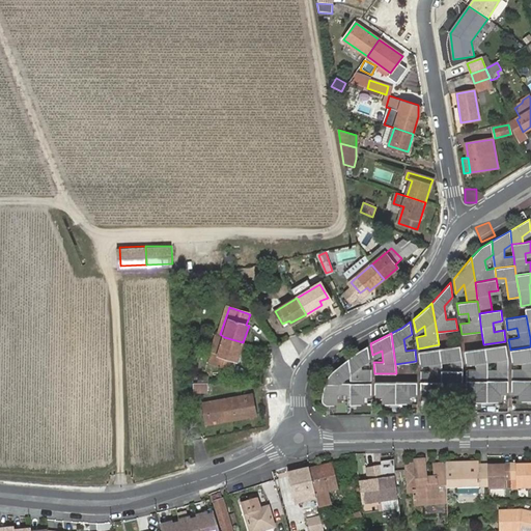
[(220,334),(218,334),(212,352),(214,352),(210,362),(232,369),(235,359),(238,360),(243,342),(224,337),(220,334)]
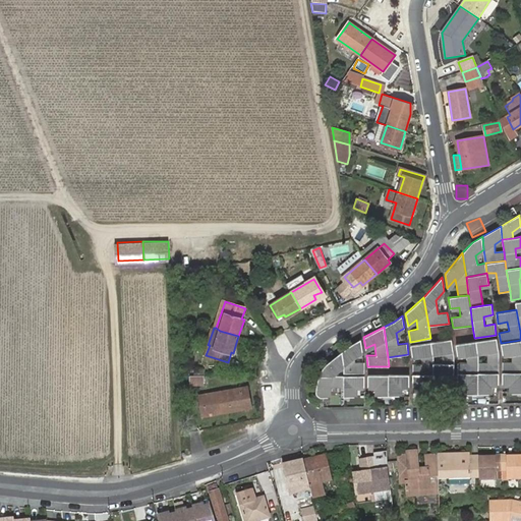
[(487,361),(477,362),(477,372),(498,372),(498,349),(497,338),(476,341),(476,343),(476,352),(487,351),(487,355),(487,361)]
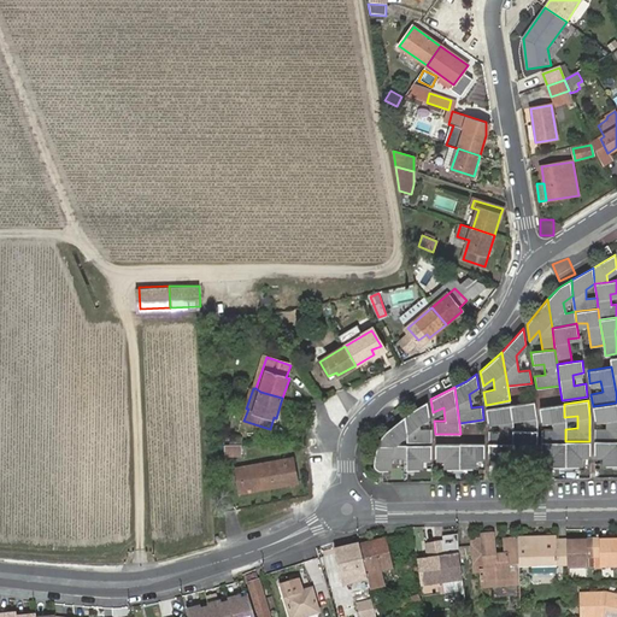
[(405,416),(406,432),(406,442),(432,441),(432,428),(422,428),(419,421),(429,415),(427,401),(417,406),(405,416)]
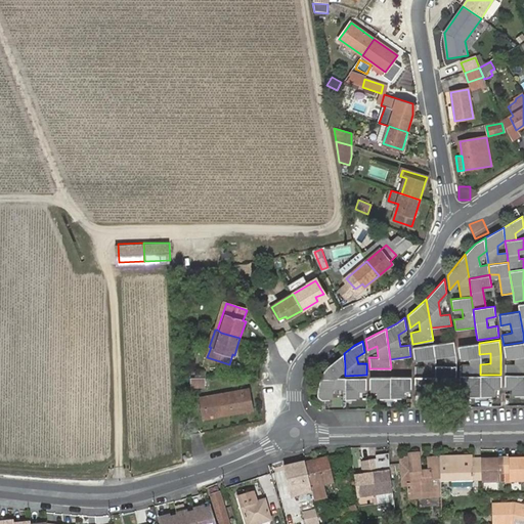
[(433,344),(435,355),(443,354),(444,359),(444,364),(455,364),(455,357),(453,341),(433,344)]
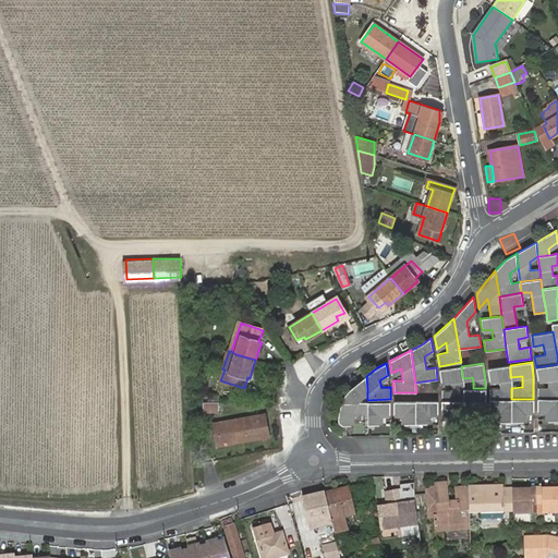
[(557,371),(557,364),(536,367),(536,378),(546,377),(547,387),(536,388),(536,399),(557,398),(557,371)]
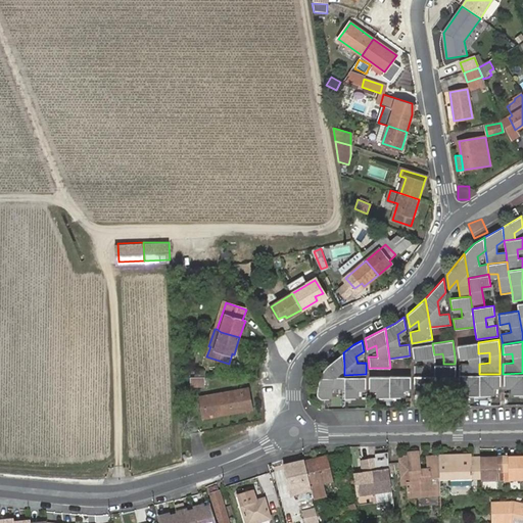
[(458,365),(459,375),(479,374),(479,364),(478,353),(478,344),(478,342),(457,345),(458,357),(468,355),(468,364),(458,365)]
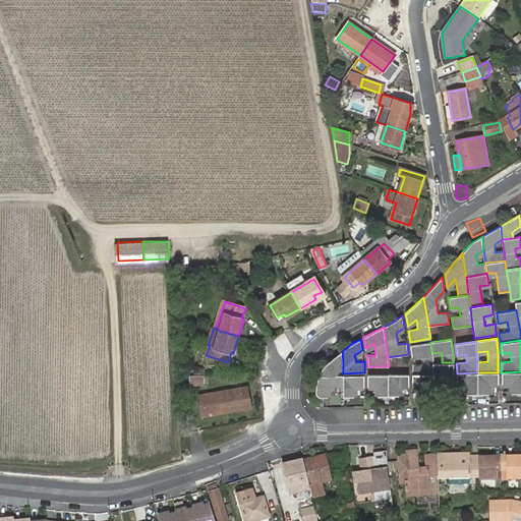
[(412,363),(412,373),(432,373),(432,363),(432,358),(430,342),(410,345),(412,356),(421,354),(421,363),(412,363)]
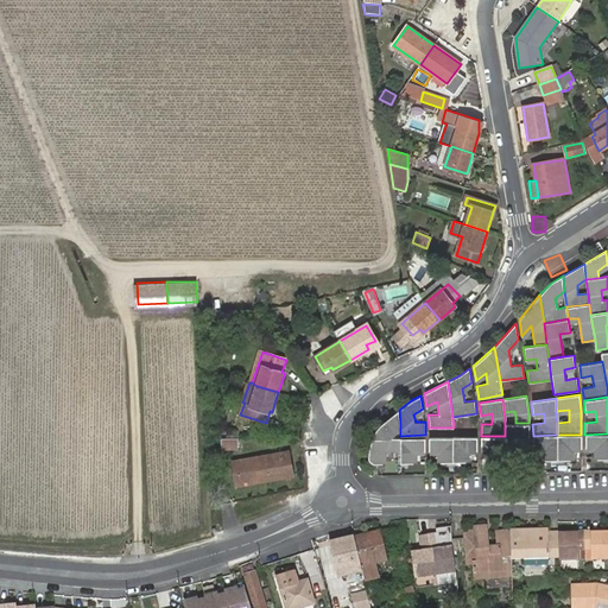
[(380,424),(375,430),(391,431),(400,425),(399,410),(380,424)]
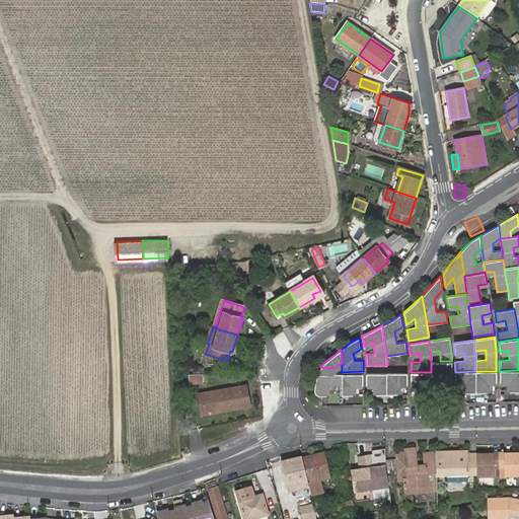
[(431,372),(431,382),(437,382),(442,382),(442,372),(451,372),(451,361),(440,361),(431,362),(431,372)]
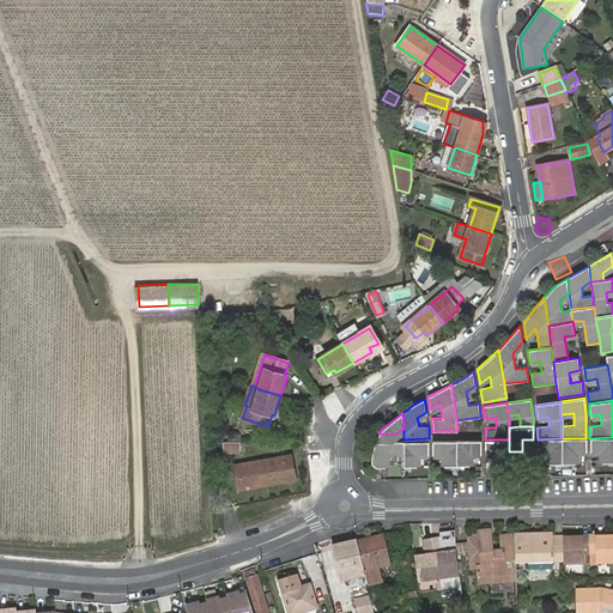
[(612,437),(589,438),(589,451),(601,450),(602,462),(608,462),(612,461),(612,437)]
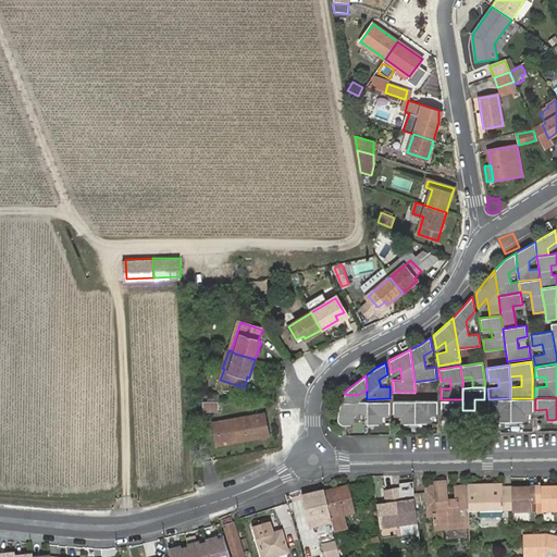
[(510,398),(489,399),(489,411),(499,411),(499,421),(505,421),(510,421),(517,421),(522,421),(522,410),(532,410),(532,398),(510,398)]
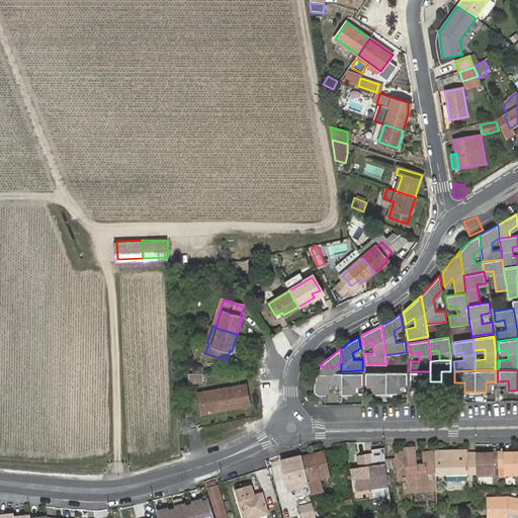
[(430,371),(410,371),(410,383),(419,382),(420,393),(425,393),(430,393),(430,384),(430,381),(430,371)]
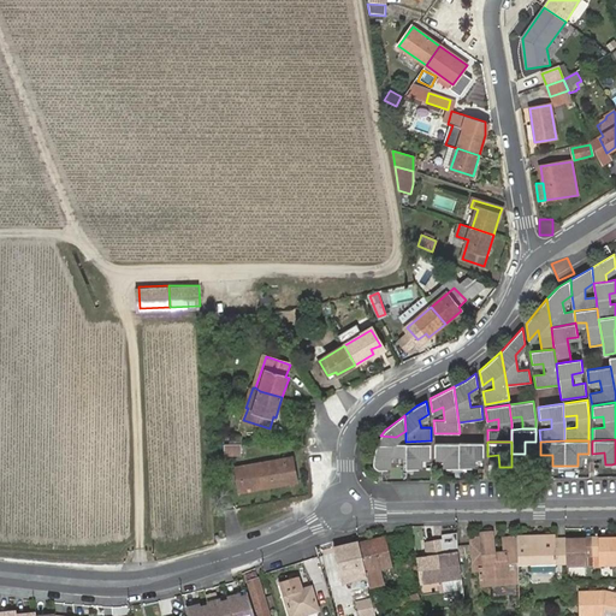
[(406,443),(406,444),(406,457),(406,463),(406,468),(413,469),(419,468),(419,457),(431,456),(431,444),(406,443)]
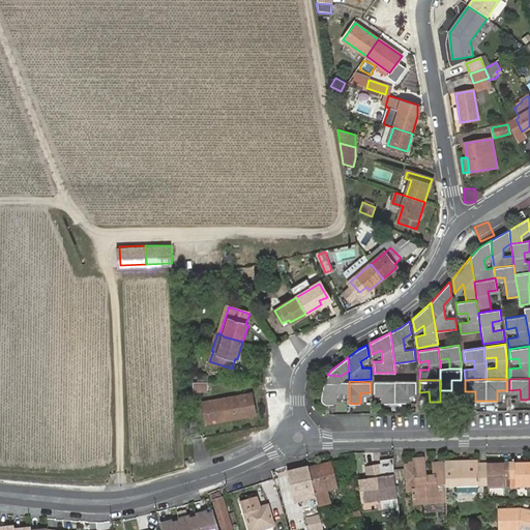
[(394,381),(374,381),(374,393),(383,392),(384,403),(389,403),(394,403),(394,381)]
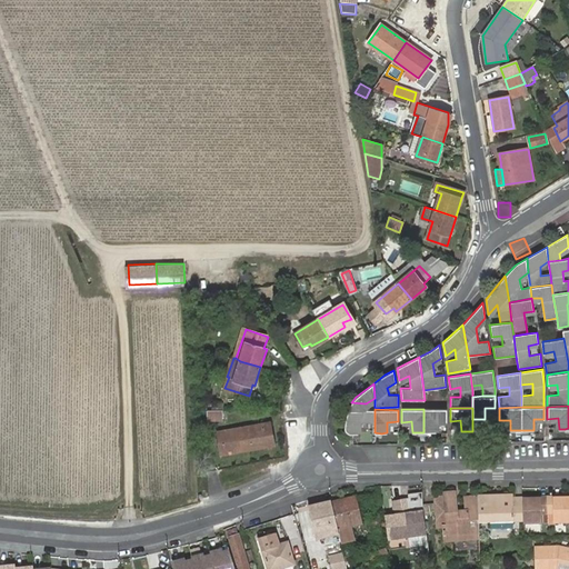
[(447,409),(423,409),(423,432),(430,431),(436,431),(436,421),(447,421),(447,409)]
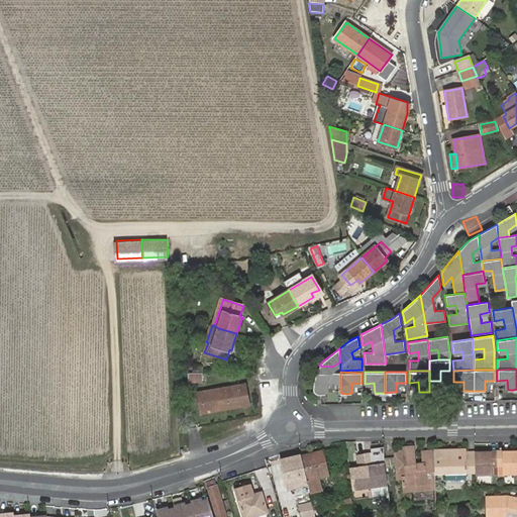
[(202,373),(189,373),(189,382),(202,382),(202,373)]
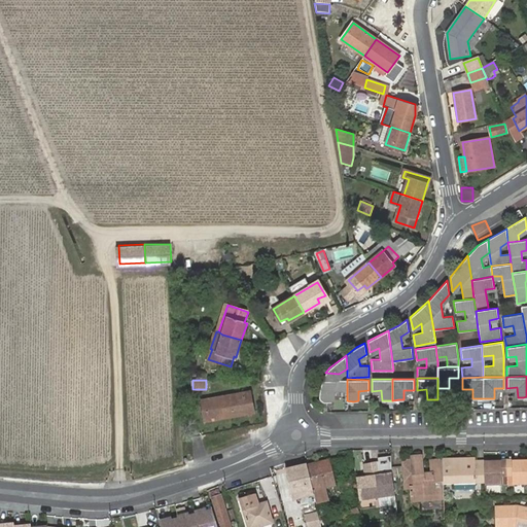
[(344,391),(347,391),(347,380),(335,380),(322,380),(321,383),(319,392),(319,395),(319,397),(320,399),(322,400),(324,401),(331,401),(331,391),(344,391)]
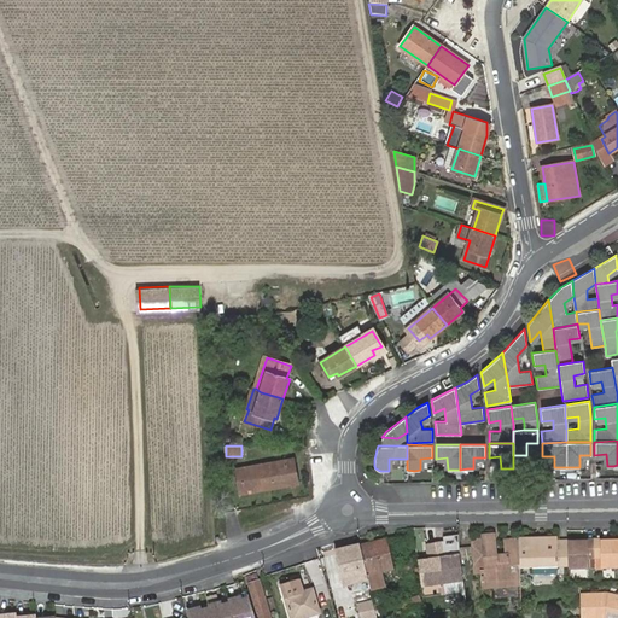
[(295,459),(258,465),(235,468),(240,494),(298,483),(295,459)]
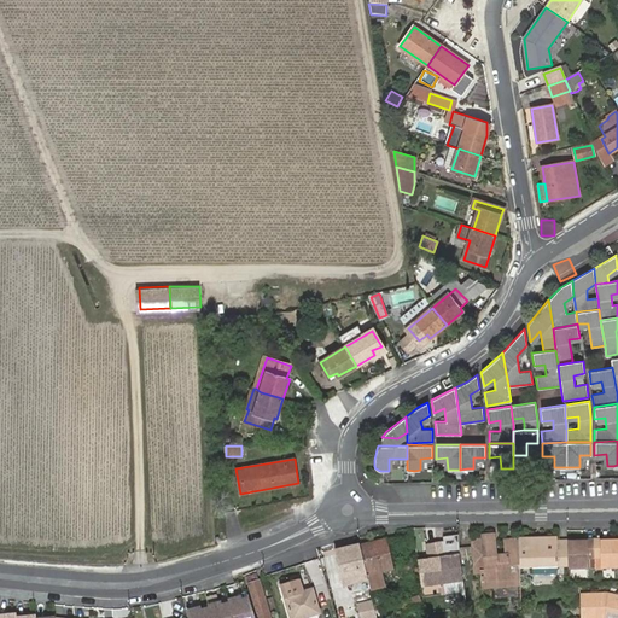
[(388,542),(361,547),(367,576),(369,587),(373,590),(384,588),(380,573),(392,571),(388,542)]
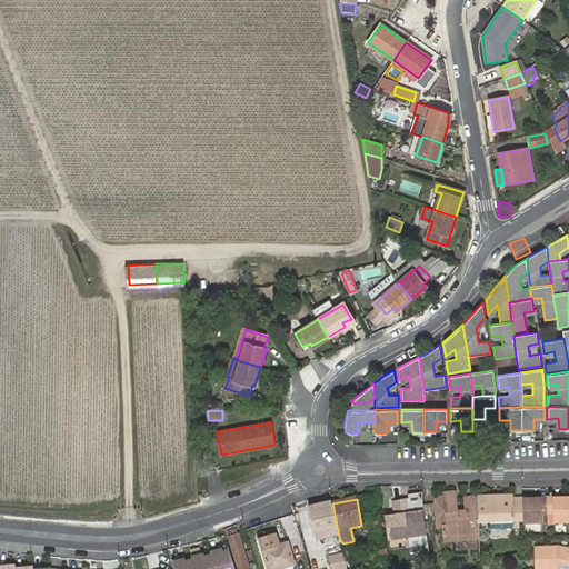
[(477,500),(478,526),(522,525),(521,502),(521,501),(491,502),(490,499),(477,500)]
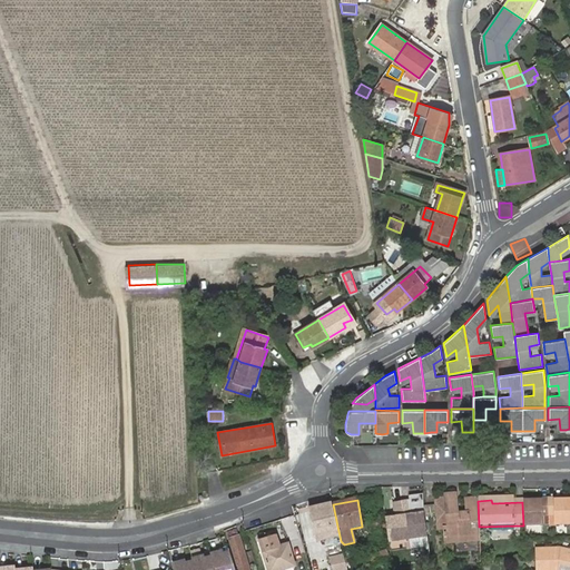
[(436,505),(438,529),(443,529),(444,533),(443,533),(443,538),(444,538),(444,543),(469,542),(469,536),(479,536),(479,527),(478,501),(464,501),(464,521),(460,521),(460,526),(454,526),(454,521),(454,501),(449,501),(449,504),(444,504),(436,505)]
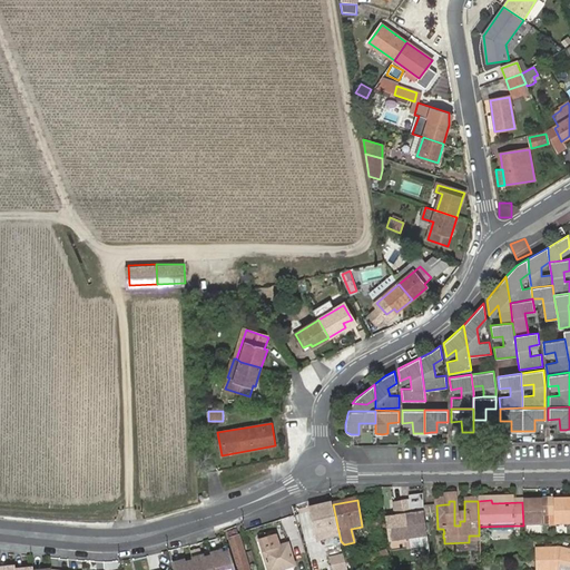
[(569,501),(547,502),(547,517),(553,517),(553,526),(569,524),(569,501)]
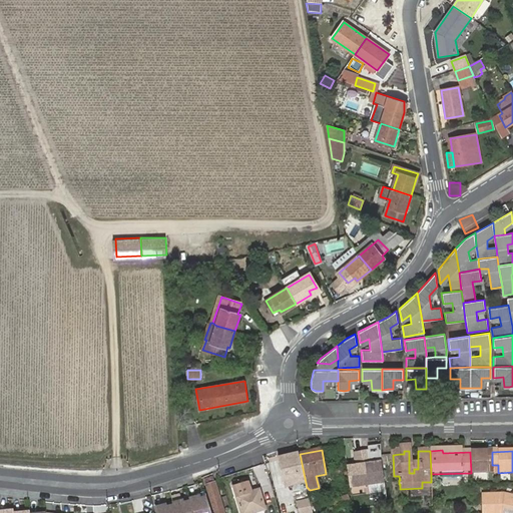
[(486,465),(492,465),(492,452),(470,453),(471,473),(470,475),(487,474),(486,465)]
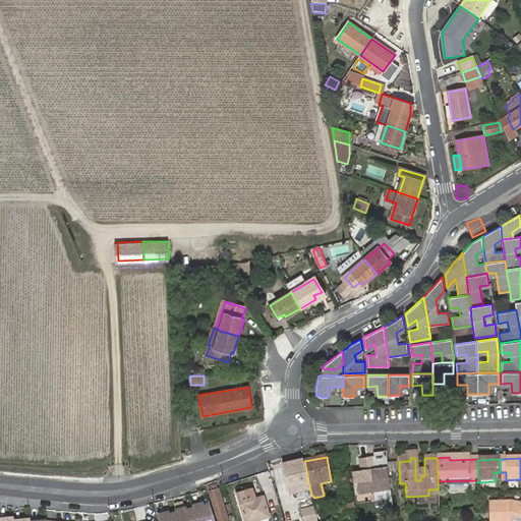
[(309,485),(304,461),(283,466),(288,490),(309,485)]
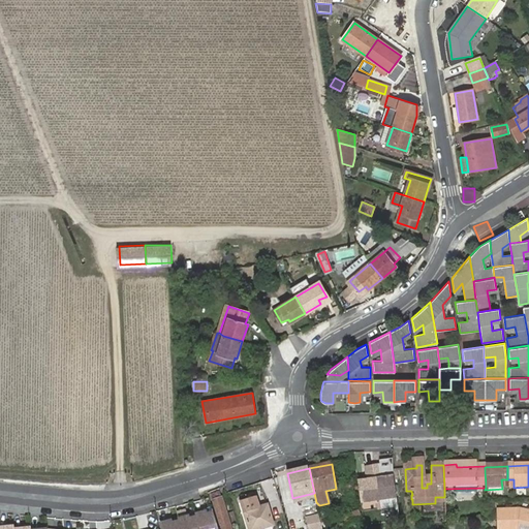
[(396,498),(394,486),(384,487),(382,471),(367,473),(369,489),(359,490),(361,502),(377,500),(396,498)]
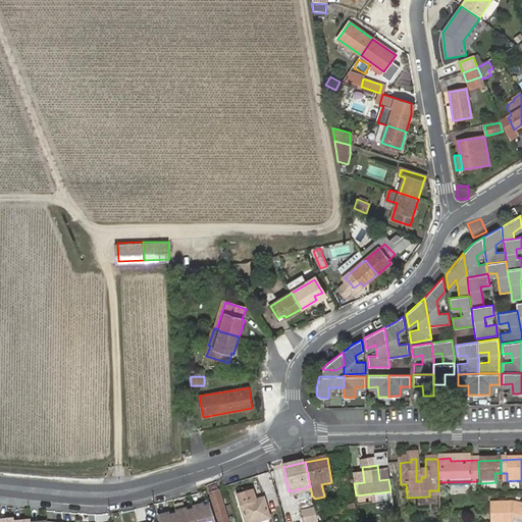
[(208,492),(218,521),(227,521),(216,489),(208,492)]
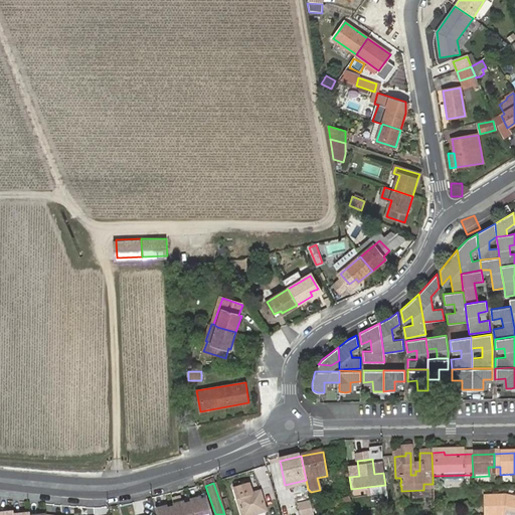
[(385,493),(385,485),(367,487),(368,495),(385,493)]
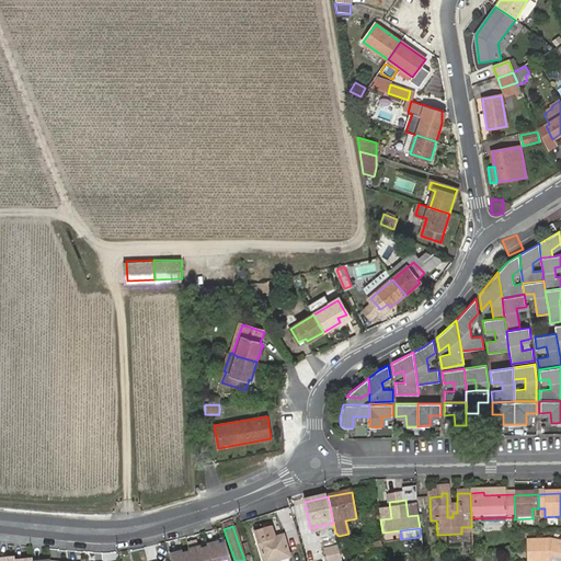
[(272,541),(267,529),(255,534),(263,560),(277,560),(289,558),(283,538),(272,541)]
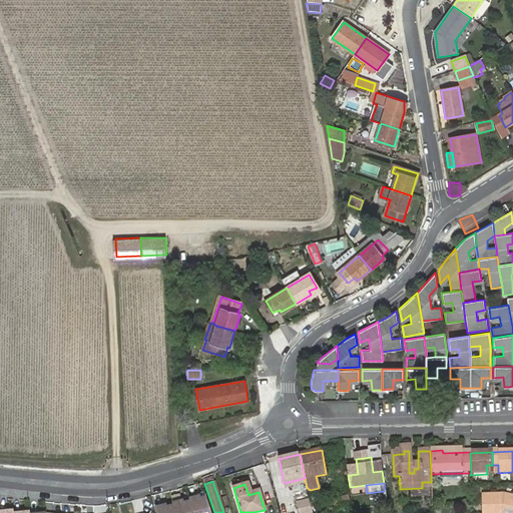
[(367,493),(366,485),(350,487),(351,495),(367,493)]
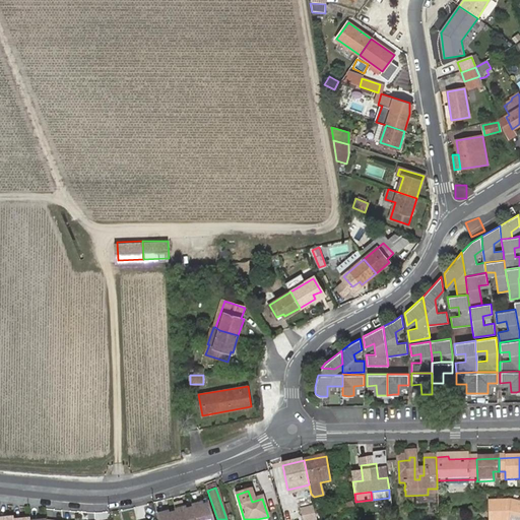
[(519,519),(519,503),(510,501),(489,502),(489,519),(519,519)]
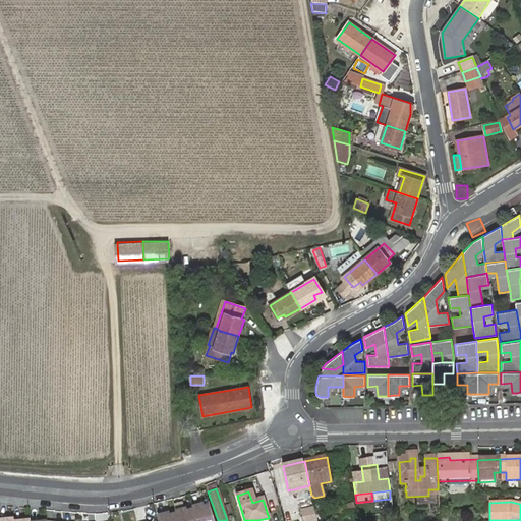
[(200,505),(192,507),(193,509),(196,520),(215,520),(210,505),(201,507),(200,505)]
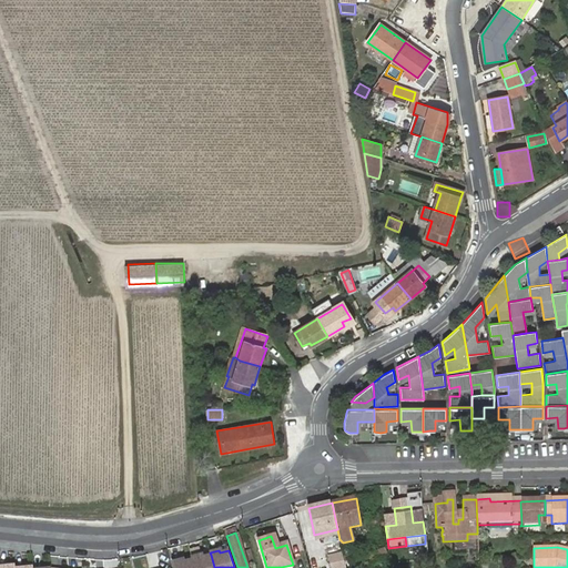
[(201,555),(192,557),(192,560),(194,567),(214,567),(211,555),(201,558),(201,555)]
